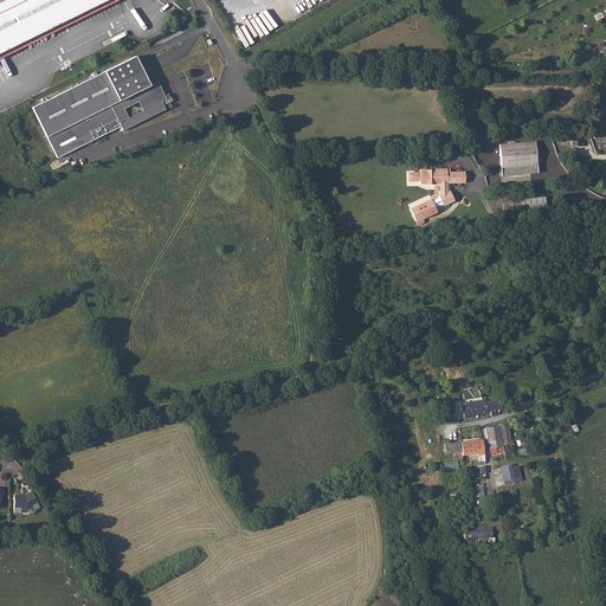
[(2,0),(0,1),(0,51),(104,0),(2,0)]
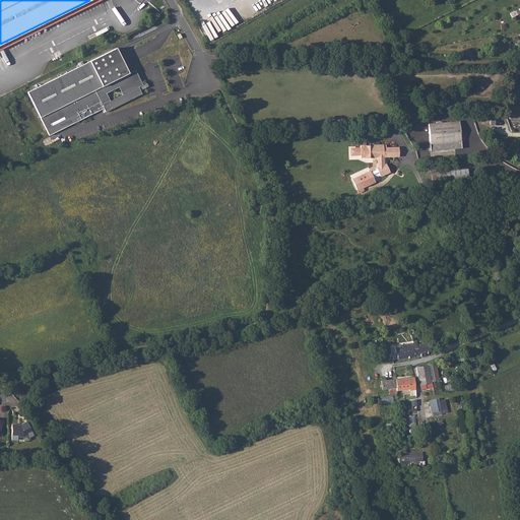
[(519,13),(519,8),(516,10),(516,11),(510,14),(512,18),(518,15),(519,13)]
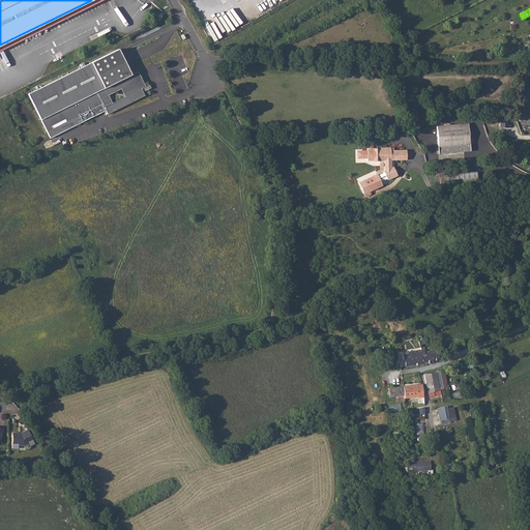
[(117,50),(27,94),(49,138),(104,111),(106,115),(143,96),(140,89),(144,87),(137,71),(129,75),(117,50)]
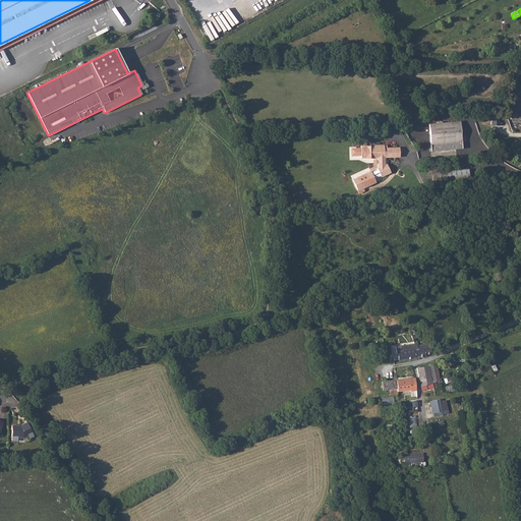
[(520,83),(518,83),(519,73),(514,73),(512,92),(519,93),(520,89),(520,83)]
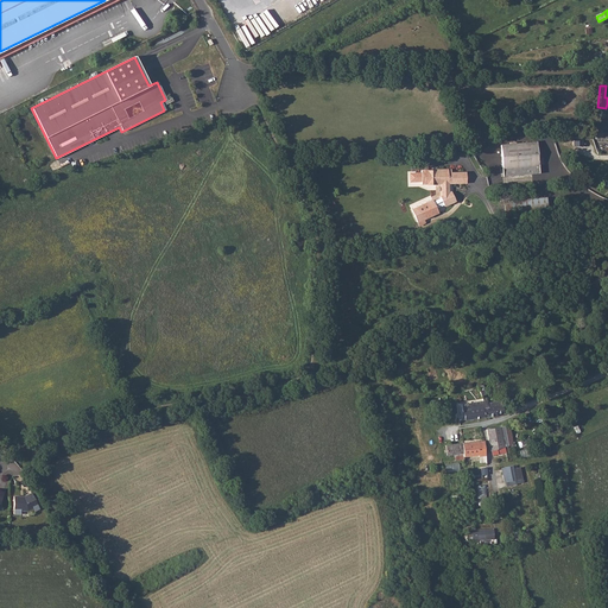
[(575,146),(584,146),(584,135),(575,135),(575,146)]
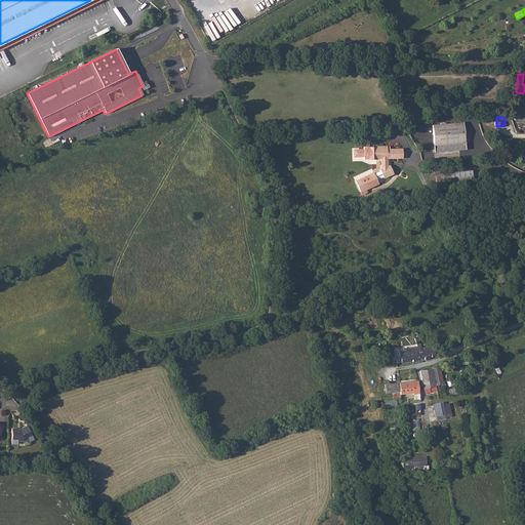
[(463,123),(433,125),(435,152),(466,150),(463,123)]
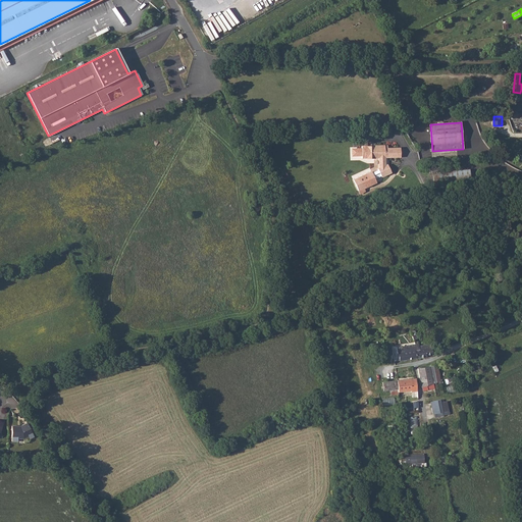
[(364,149),(359,149),(359,156),(364,156),(364,158),(369,158),(369,159),(376,158),(376,157),(381,157),(381,167),(379,168),(380,169),(373,172),(373,171),(355,179),(360,190),(378,181),(376,177),(382,175),(383,176),(393,171),(389,163),(386,164),(386,157),(403,157),(402,148),(389,148),(389,146),(374,146),(374,147),(370,147),(370,146),(363,146),(364,149)]
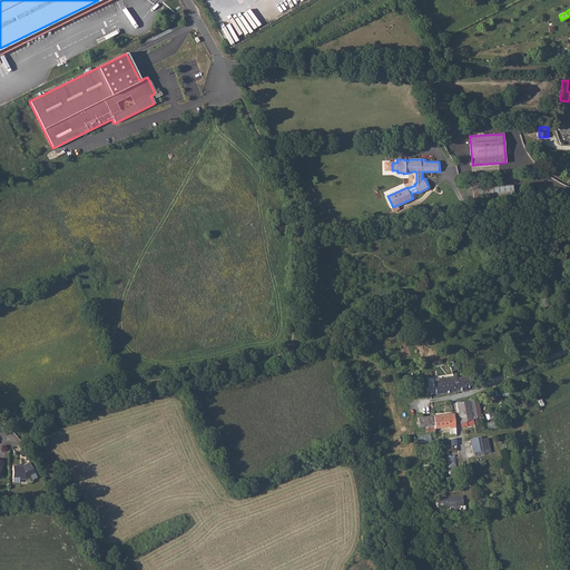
[(480,203),(504,200),(513,199),(512,185),(479,188),(480,203)]
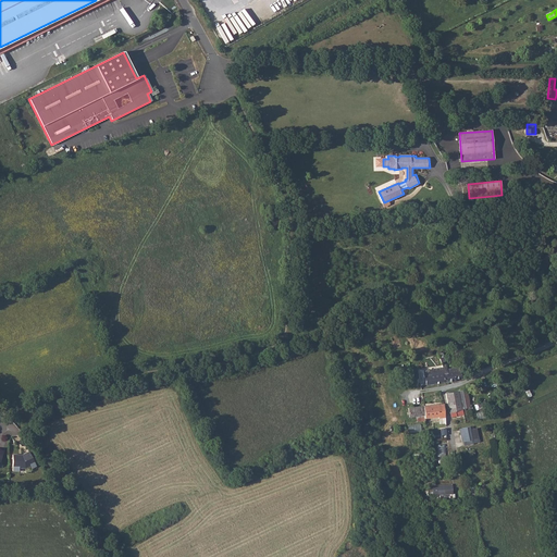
[(444,373),(443,367),(423,370),(424,376),(430,376),(431,384),(444,382),(443,373),(444,373)]
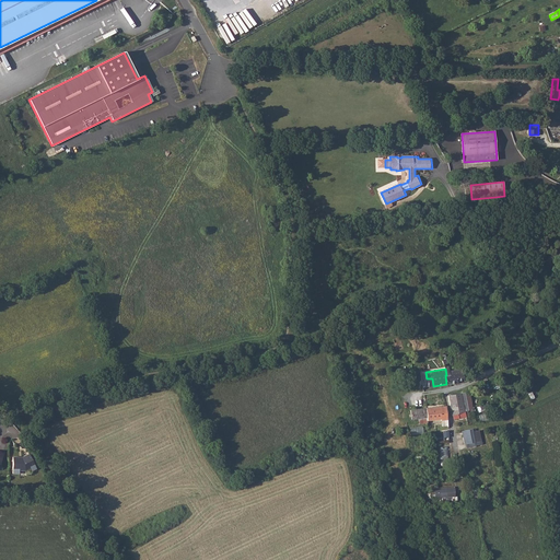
[(448,369),(445,369),(446,375),(445,375),(446,384),(457,383),(457,381),(464,380),(462,369),(455,370),(456,373),(451,374),(450,371),(448,369)]
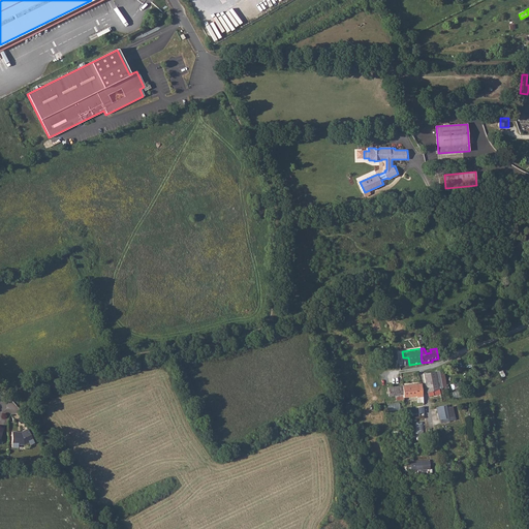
[(443,369),(436,371),(439,389),(446,386),(443,369)]
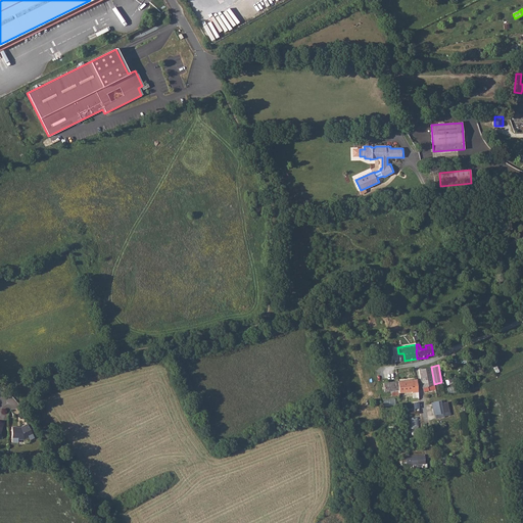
[(431,367),(423,369),(427,386),(434,384),(431,367)]
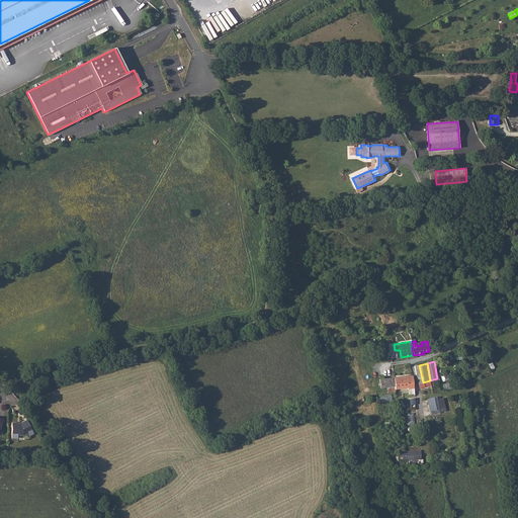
[(419,365),(415,366),(418,384),(420,383),(424,382),(423,382),(419,365)]
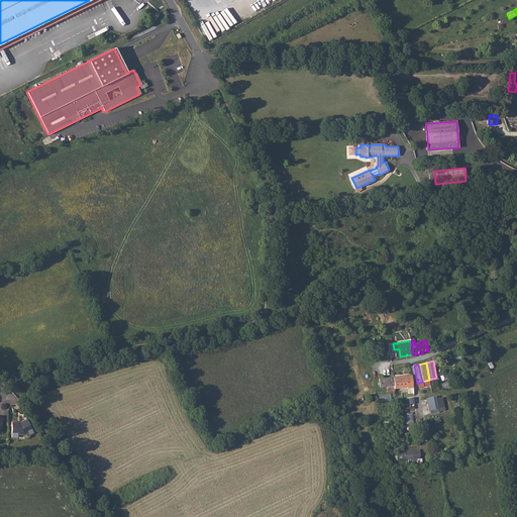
[(412,375),(400,376),(401,388),(407,387),(407,388),(413,388),(413,385),(412,375)]
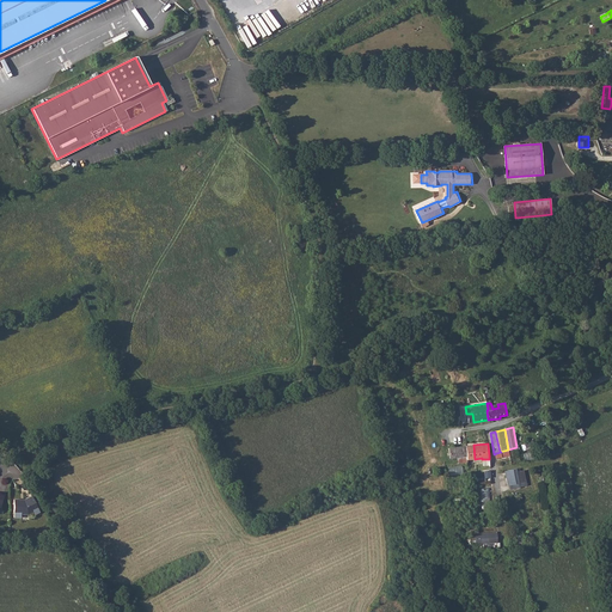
[(465,446),(448,447),(450,458),(458,458),(466,457),(465,446)]
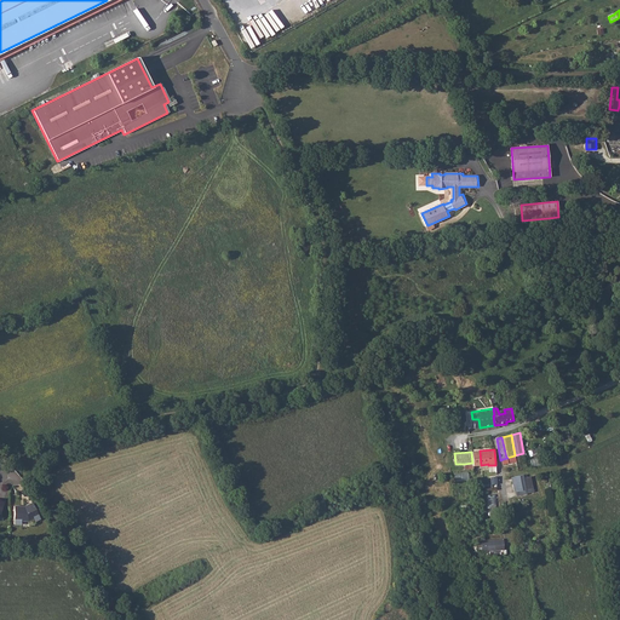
[(0,470),(0,482),(19,483),(19,471),(0,470)]
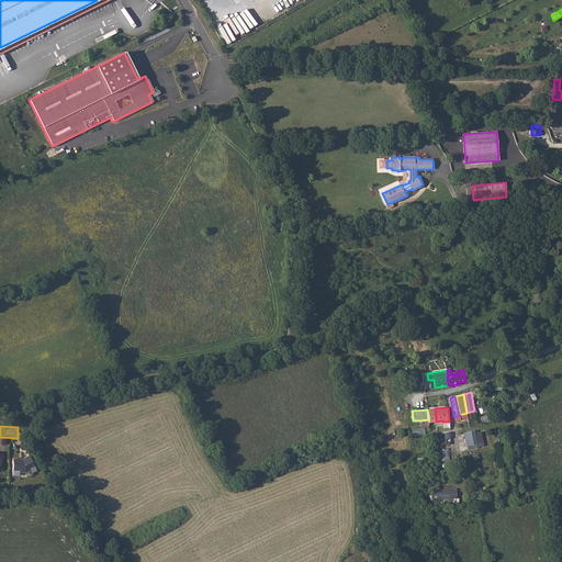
[(425,427),(413,428),(414,436),(426,436),(425,427)]
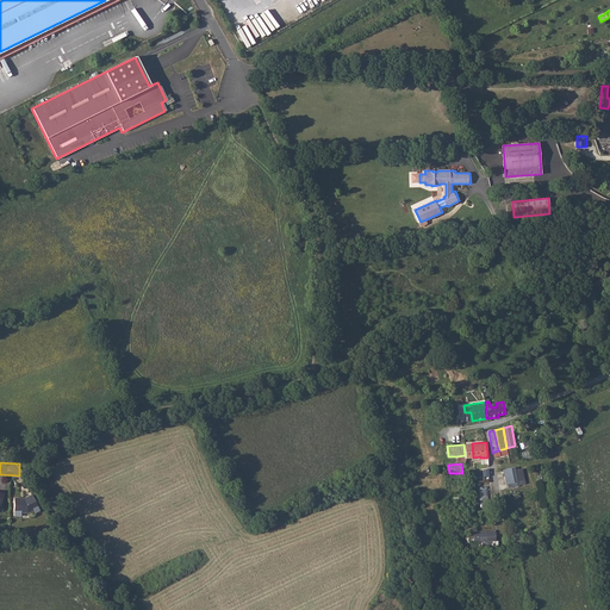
[(515,467),(503,470),(506,484),(518,481),(515,467)]
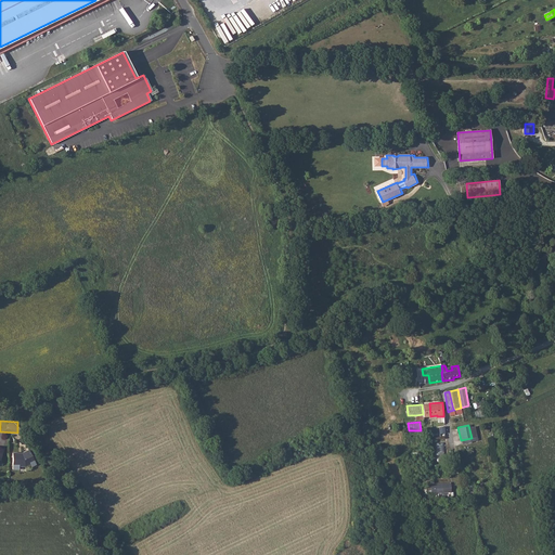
[(18,467),(25,466),(30,464),(31,466),(36,465),(29,450),(23,453),(23,454),(18,454),(18,453),(12,453),(13,469),(18,469),(18,467)]
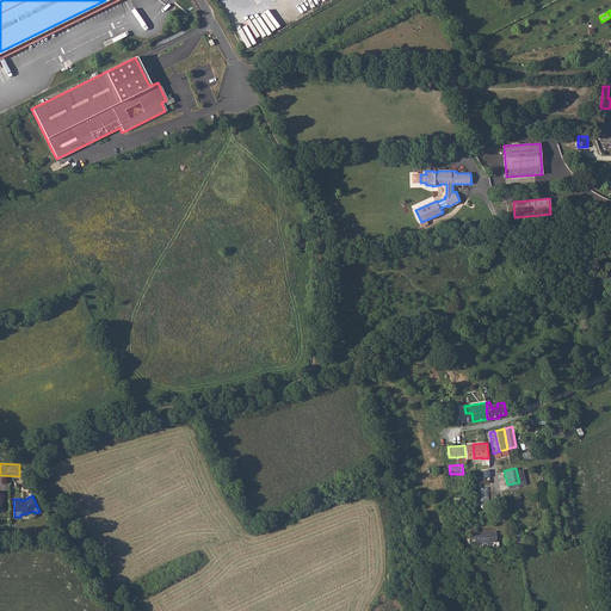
[(498,531),(473,532),(473,543),(480,543),(480,545),(498,545),(498,531)]
